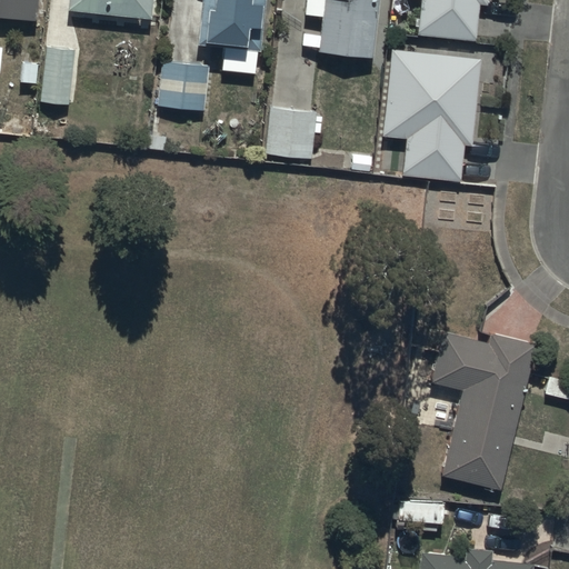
[(40,0),(0,0),(0,15),(38,20),(40,0)]
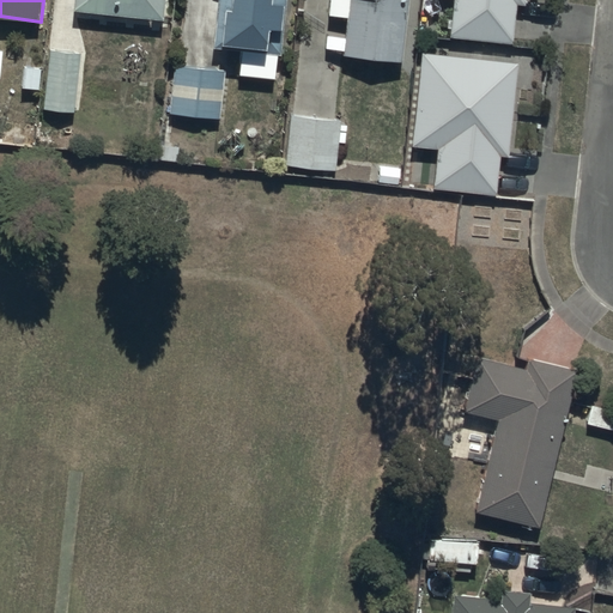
[(164,0),(73,0),(73,4),(163,14),(164,0)]
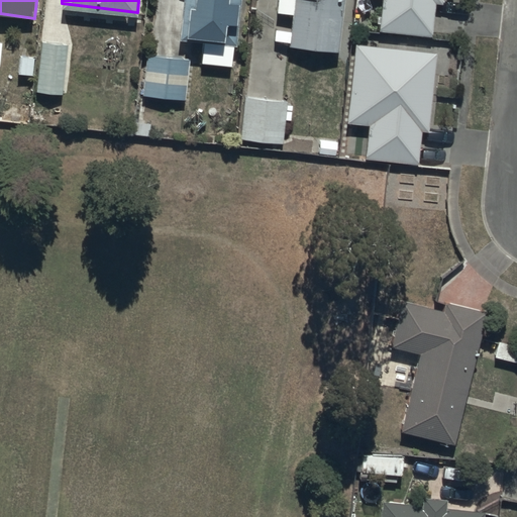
[(182,0),(178,38),(202,41),(200,62),(231,65),(238,0),(182,0)]
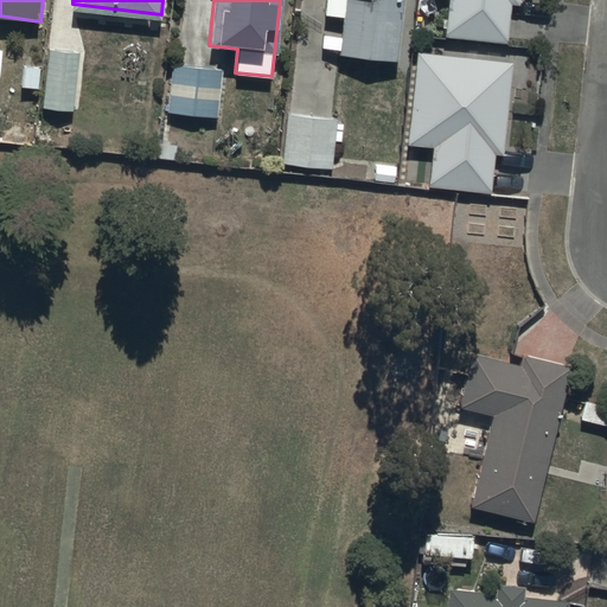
[(343,0),(339,34),(323,33),(321,46),(338,48),(337,52),(395,58),(401,0),(343,0)]
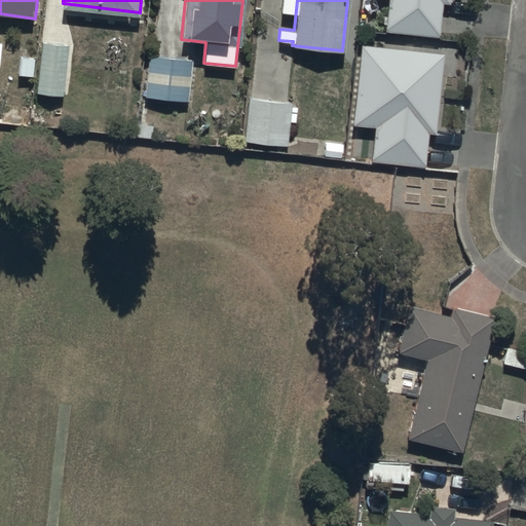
[(450,3),(449,0),(386,0),(384,31),(439,36),(442,2),(450,3)]
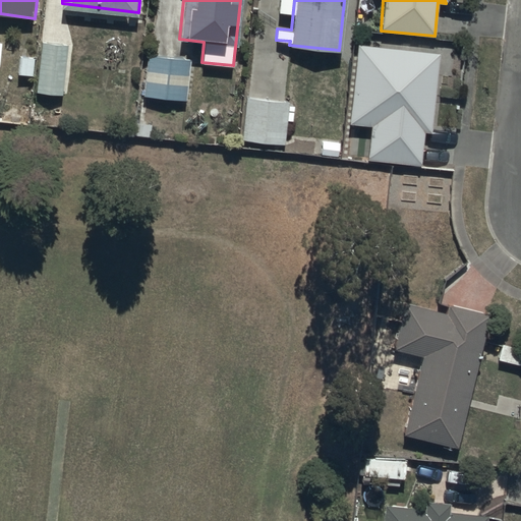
[(62,93),(68,42),(42,39),(36,90),(62,93)]
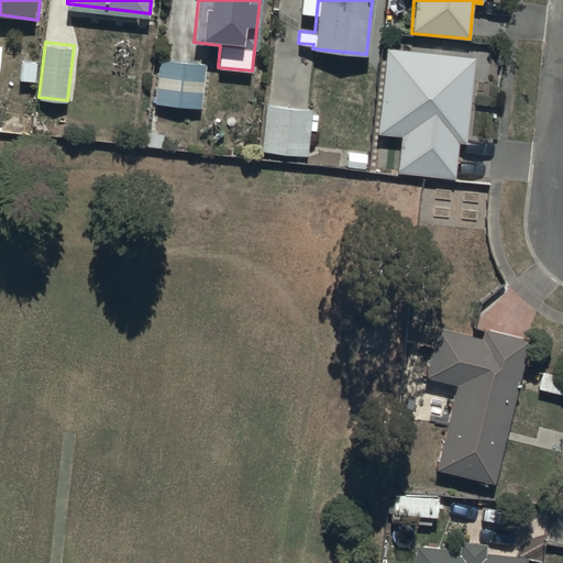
[(466,142),(474,56),(386,48),(377,134),(400,136),(396,172),(454,177),(457,141),(466,142)]
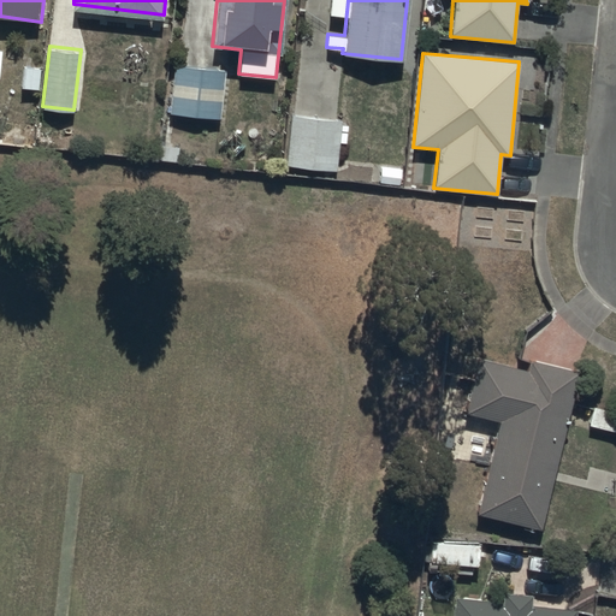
[(225,69),(176,64),(170,113),(219,118),(225,69)]
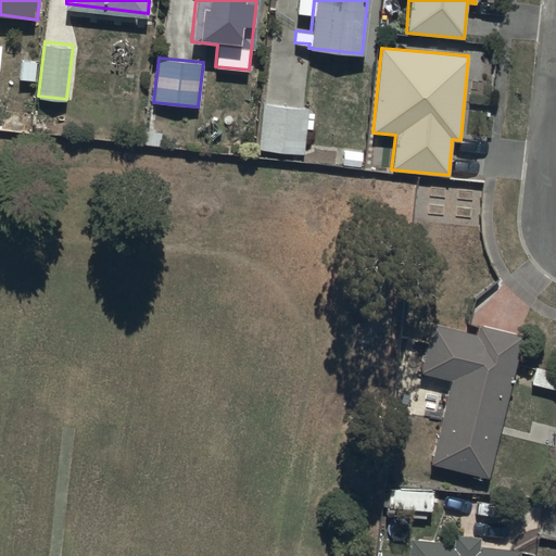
[(307,108),(263,103),(258,149),(303,153),(307,108)]
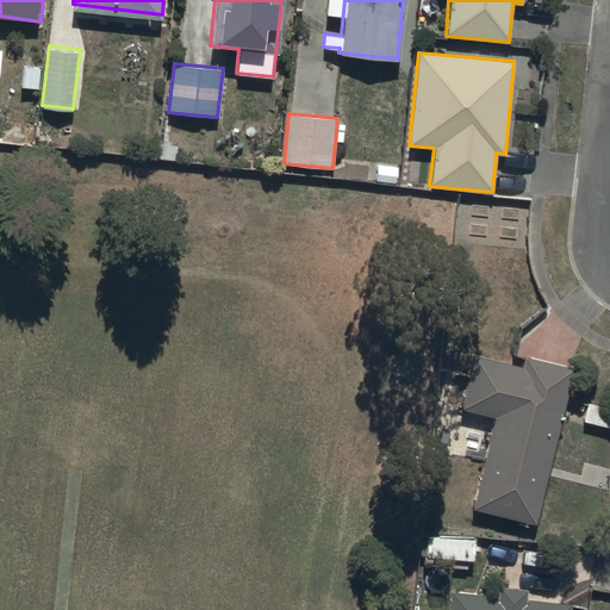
[(520,362),(473,352),(460,406),(496,416),(472,508),(535,523),(571,367),(527,355),(520,362)]
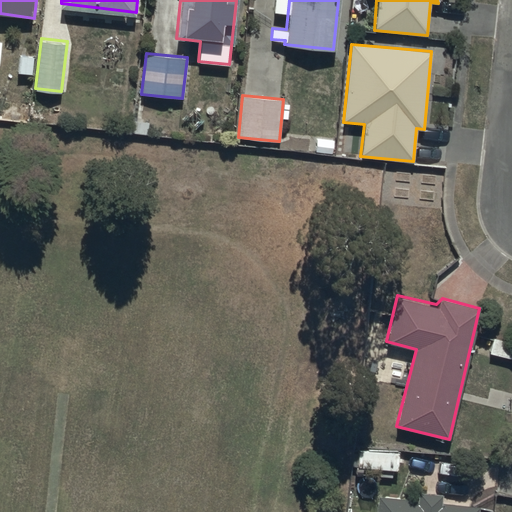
[(442,493),(418,491),(417,500),(376,497),(374,511),(476,511),(477,506),(441,503),(442,493)]
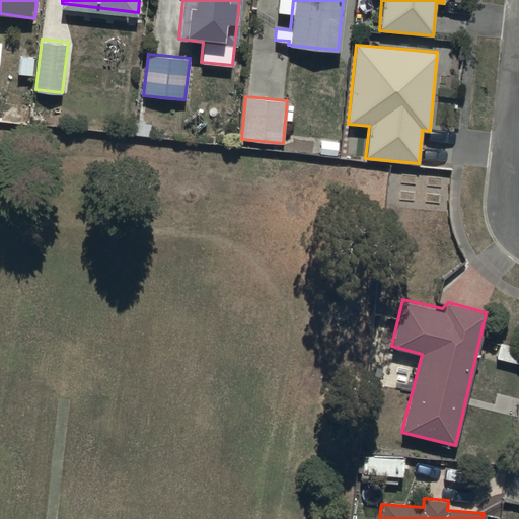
All buildings are outlined.
